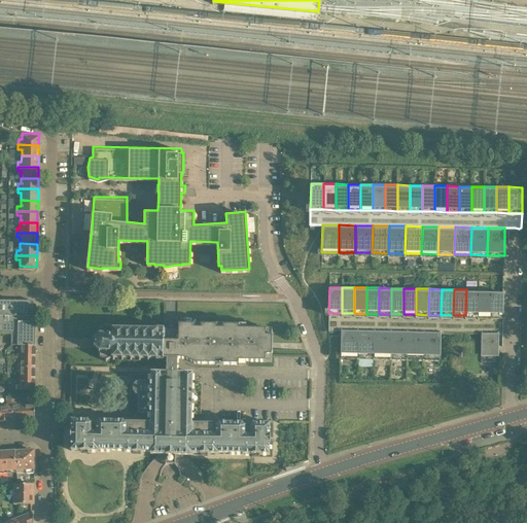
[(479,289),(466,289),(465,315),(478,315),(479,289)]
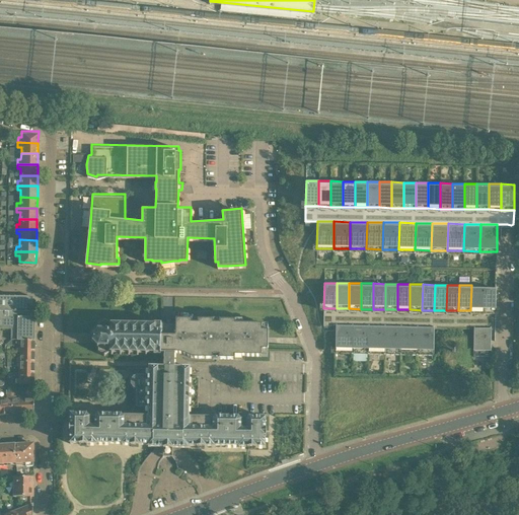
[(470,310),(483,311),(484,285),(471,285),(470,310)]
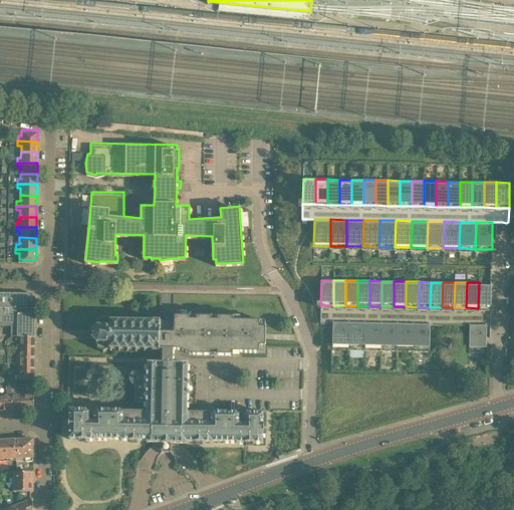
[(491,283),(479,282),(478,308),(491,308),(491,283)]
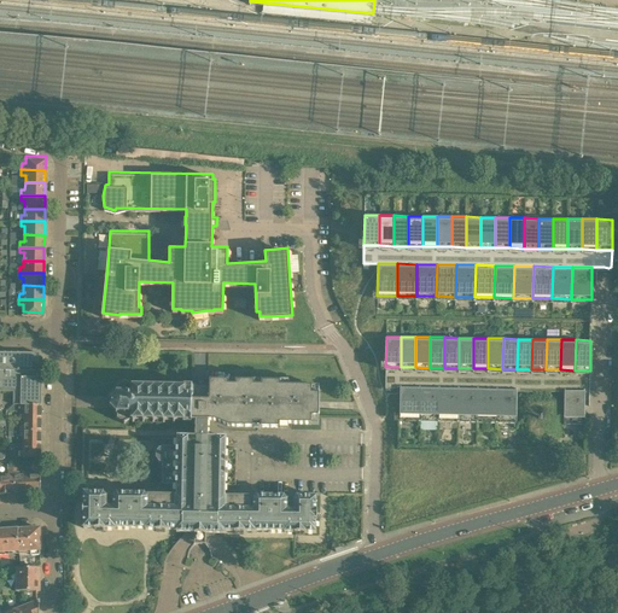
[(39,351),(39,349),(0,348),(0,386),(13,387),(13,401),(21,401),(42,401),(42,373),(38,373),(39,367),(39,363),(40,363),(42,361),(42,354),(40,351),(39,351)]
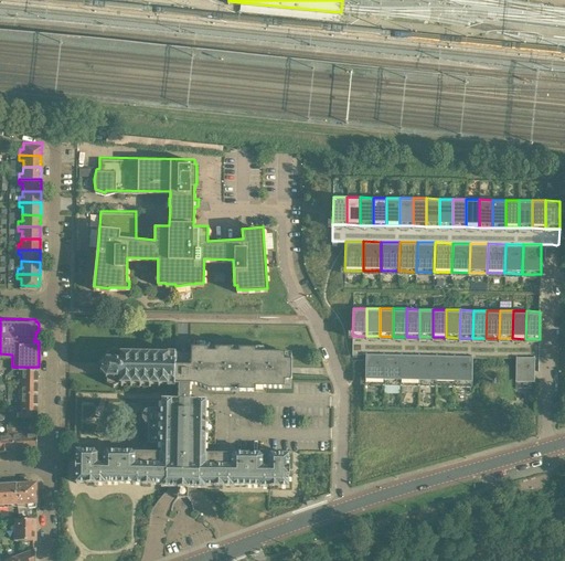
[(472,338),(459,338),(446,337),(433,337),(419,337),(406,337),(393,337),(380,336),(366,336),(352,336),(352,351),(355,352),(365,352),(384,352),(402,352),(419,353),(437,353),(455,353),(472,353),(515,355),(534,355),(536,356),(539,356),(540,339),(525,339),(512,338),(499,338),(486,338),(472,338)]
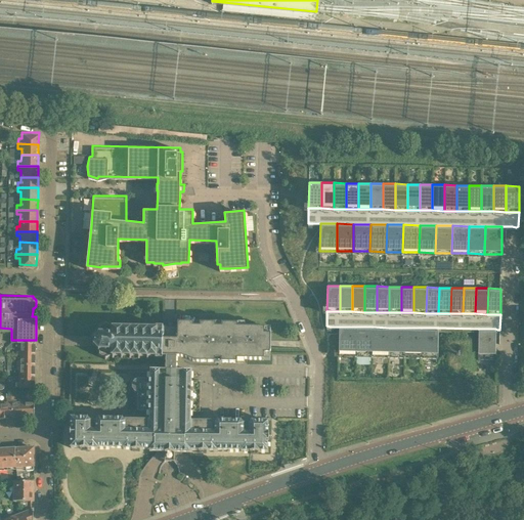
[(163,323),(156,323),(148,323),(148,321),(146,321),(146,323),(140,323),(140,321),(138,321),(138,323),(131,323),(131,321),(130,321),(130,323),(123,323),(123,321),(121,321),(121,323),(115,323),(115,321),(113,321),(113,323),(107,320),(107,319),(106,319),(106,320),(101,322),(100,322),(99,323),(100,323),(100,327),(98,328),(99,329),(95,333),(94,332),(93,334),(95,335),(95,340),(93,341),(94,342),(95,342),(97,343),(99,345),(98,347),(100,348),(100,350),(99,351),(100,352),(101,352),(106,354),(105,355),(107,355),(107,354),(112,352),(113,354),(114,354),(114,352),(121,352),(121,354),(123,354),(123,352),(129,352),(129,354),(131,354),(131,352),(138,352),(138,354),(140,354),(140,352),(146,352),(146,354),(148,354),(148,352),(156,352),(156,353),(163,354),(163,323)]
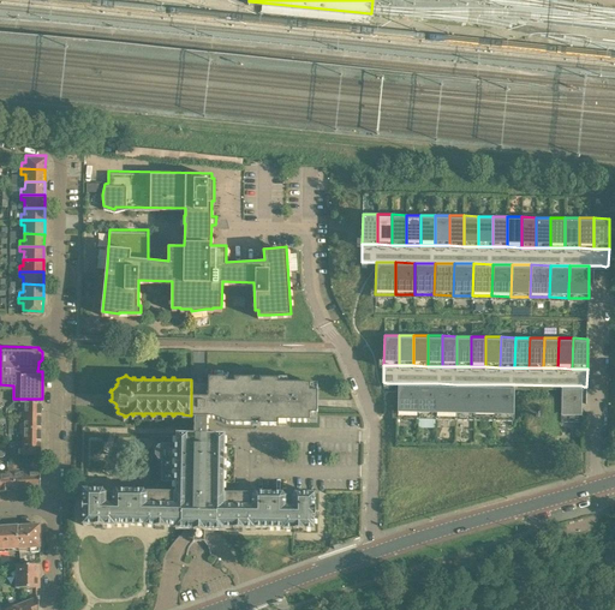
[(317,412),(317,404),(317,395),(317,381),(287,380),(287,376),(209,375),(208,381),(191,380),(191,416),(195,416),(195,413),(196,413),(207,414),(208,414),(212,414),(214,416),(218,416),(220,417),(224,418),(226,419),(230,420),(232,420),(252,422),(252,417),(260,417),(260,422),(286,422),(287,418),(291,418),(317,418),(317,412)]
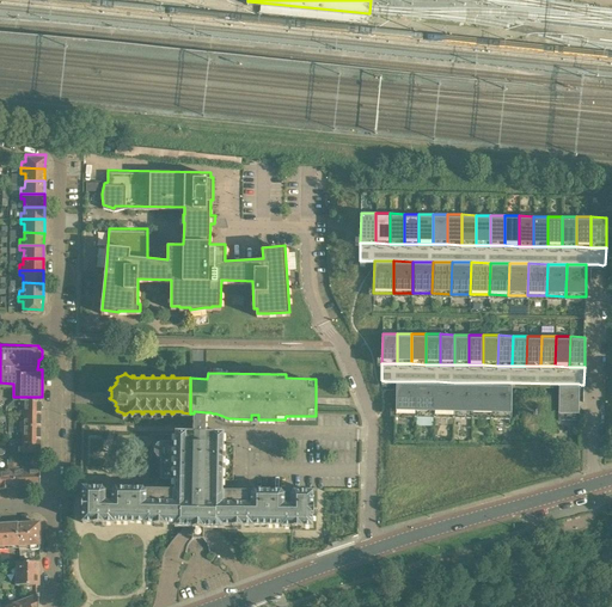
[(396,412),(415,414),(416,381),(396,381),(396,412)]
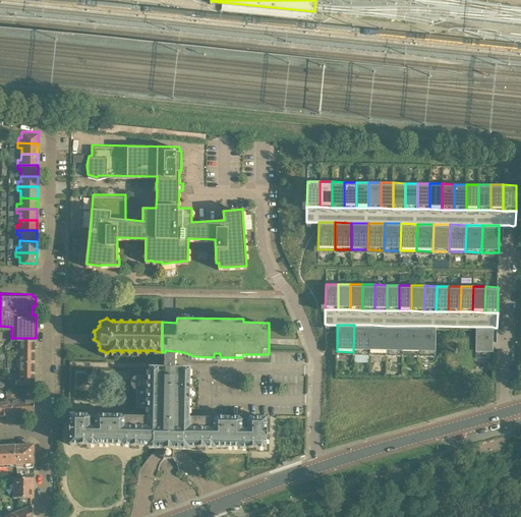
[(370,325),(354,325),(353,352),(369,352),(370,325)]
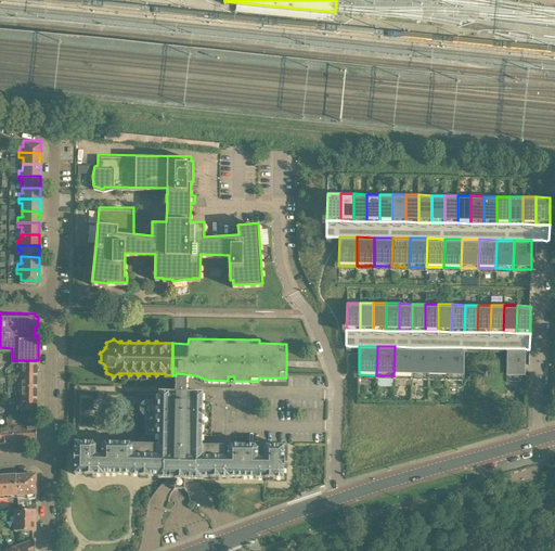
[(394,375),(411,375),(412,347),(395,346),(394,375)]
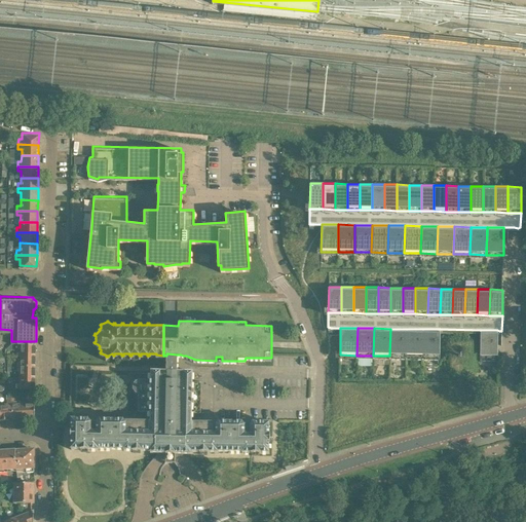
[(407,329),(390,329),(389,356),(406,356),(407,329)]
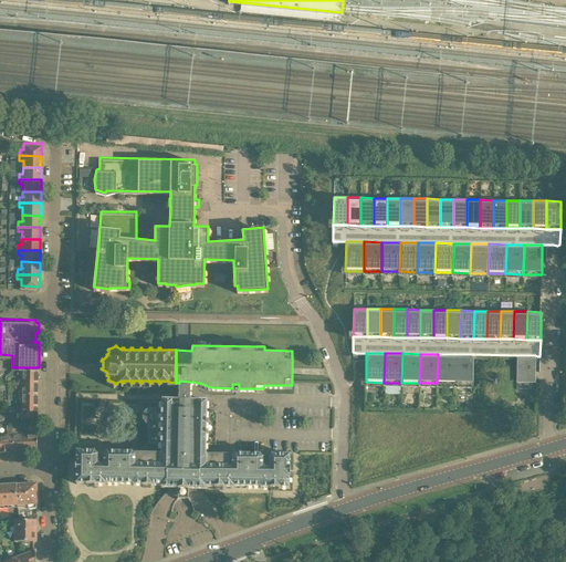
[(437,383),(454,384),(456,354),(438,354),(437,383)]
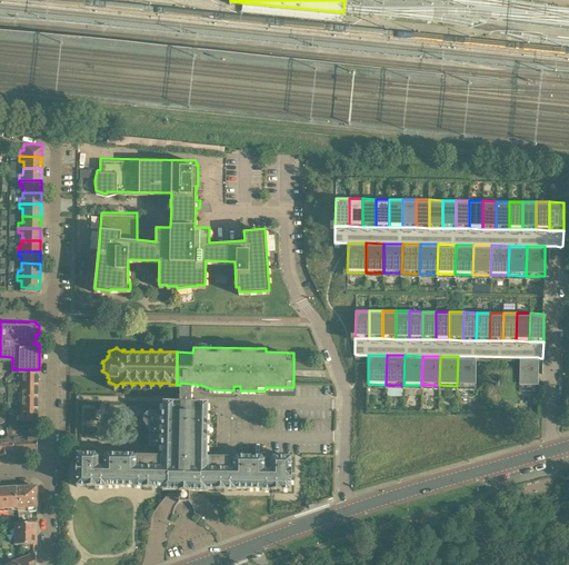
[(476,356),(458,356),(457,386),(476,386),(476,356)]
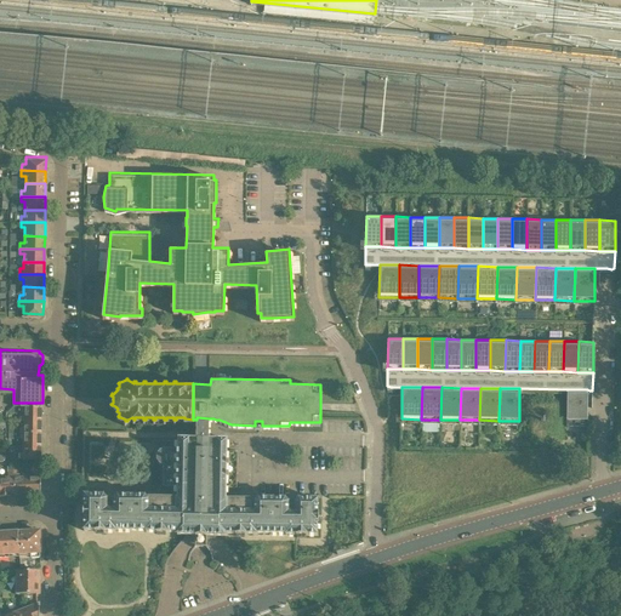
[(587,389),(567,389),(567,422),(587,422),(587,389)]
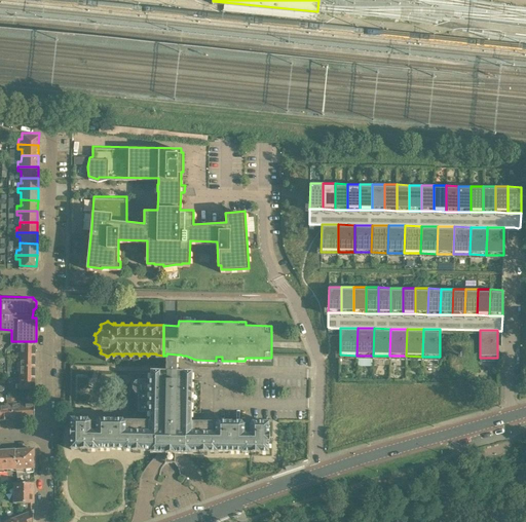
[(35,352),(36,341),(17,341),(17,346),(20,346),(20,351),(35,352)]
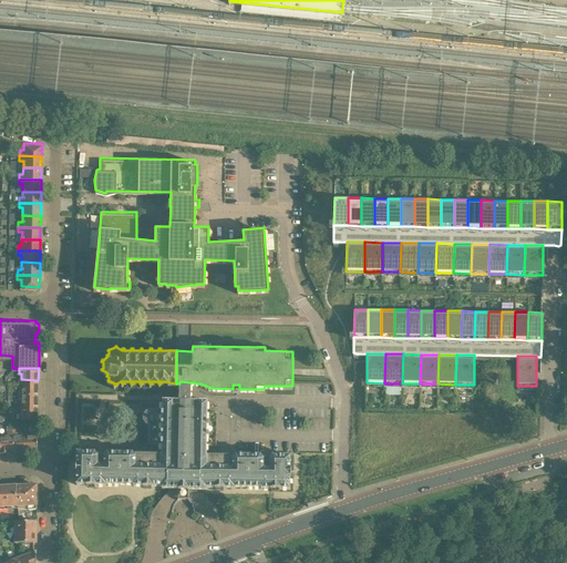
[(8,386),(8,391),(13,391),(18,391),(38,391),(38,380),(21,379),(21,386),(8,386)]
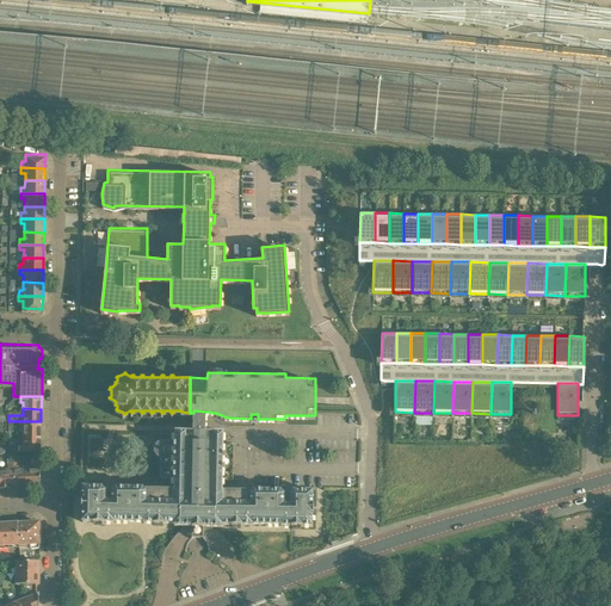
[(195,410),(193,428),(176,427),(176,439),(162,438),(158,439),(155,444),(155,447),(158,452),(162,453),(162,459),(161,459),(161,474),(176,475),(174,486),(146,484),(146,486),(143,486),(142,484),(116,484),(112,488),(112,496),(105,496),(105,487),(102,484),(82,483),(82,496),(82,505),(82,518),(93,518),(93,519),(104,519),(104,518),(113,519),(113,518),(143,518),(143,519),(154,519),(154,520),(165,520),(165,519),(174,519),(174,521),(183,521),(192,521),(192,523),(192,533),(203,533),(204,523),(222,523),(222,520),(232,520),(232,521),(242,521),(242,520),(253,521),(253,520),(281,520),(281,521),(291,521),(291,523),(302,523),(312,523),(313,508),(313,500),(313,487),(294,487),(290,490),(290,493),(283,493),(283,490),(279,487),(222,487),(222,476),(233,476),(234,440),(223,439),(223,428),(205,428),(205,421),(205,412),(195,410)]
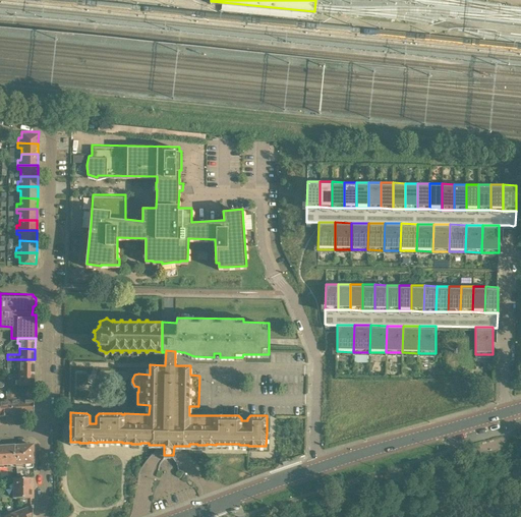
[(16,359),(16,364),(19,364),(19,370),(35,370),(35,363),(35,359),(16,359)]
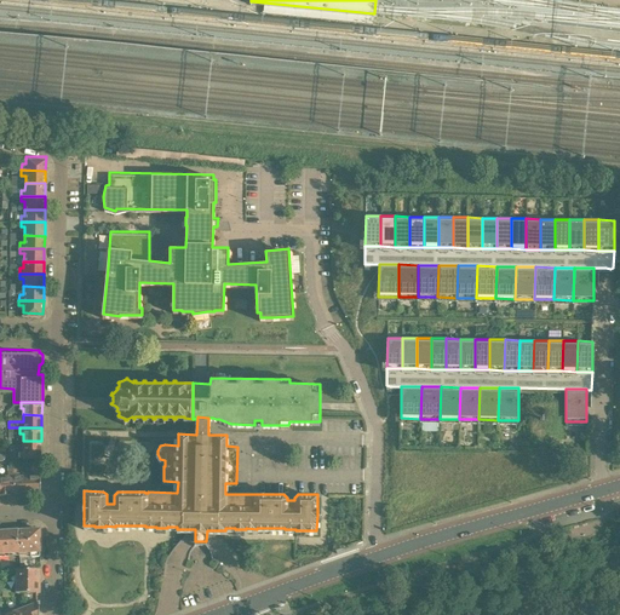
[(41,455),(41,441),(23,441),(22,448),(19,448),(19,454),(41,455)]
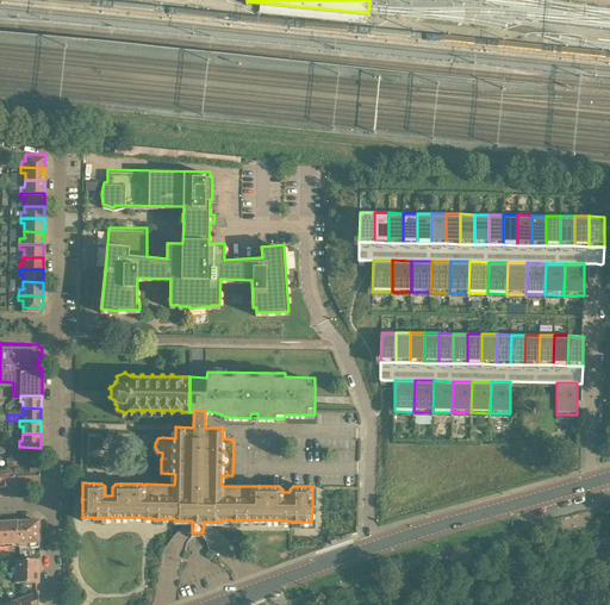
[(11,482),(14,482),(13,461),(13,459),(13,456),(13,454),(7,454),(7,460),(8,465),(0,465),(0,482),(11,482)]
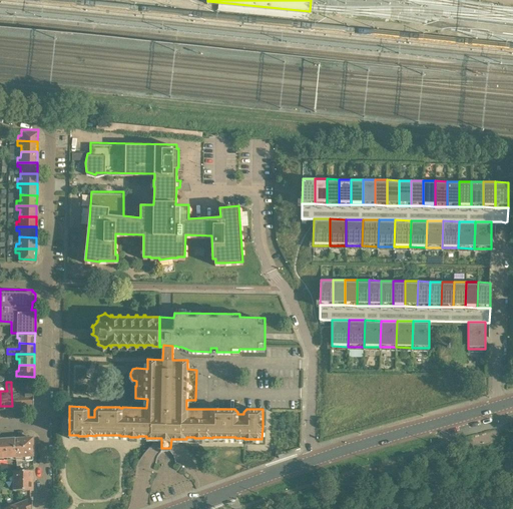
[(29,389),(21,390),(22,405),(33,404),(34,386),(28,387),(29,389)]
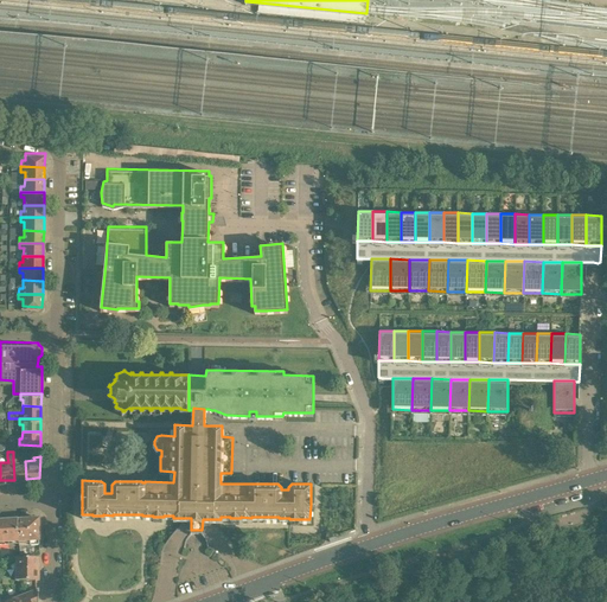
[(14,480),(26,479),(25,461),(19,461),(19,459),(13,459),(14,480)]
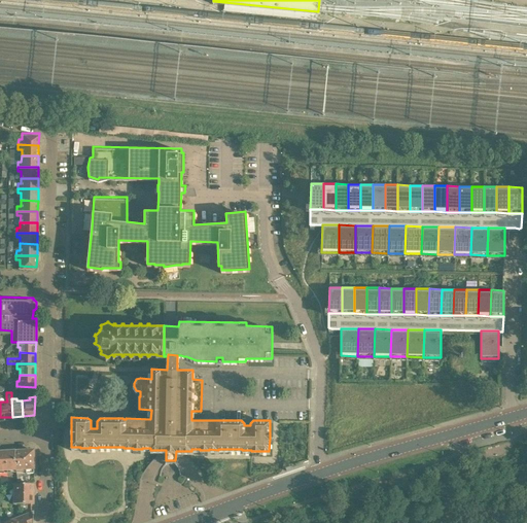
[(15,448),(16,466),(26,466),(26,469),(34,469),(34,466),(34,447),(15,448)]
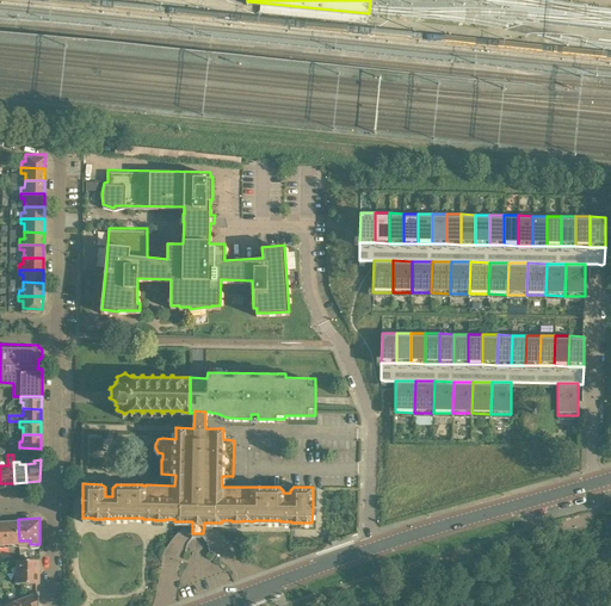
[(0,542),(19,540),(18,519),(0,520),(0,542)]
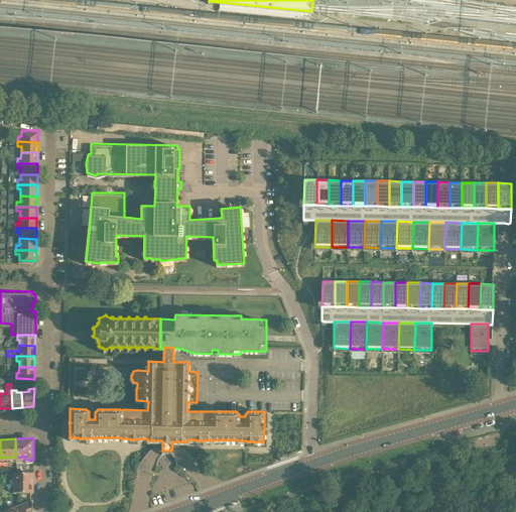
[(15,471),(14,490),(23,491),(23,490),(33,491),(33,471),(15,471)]
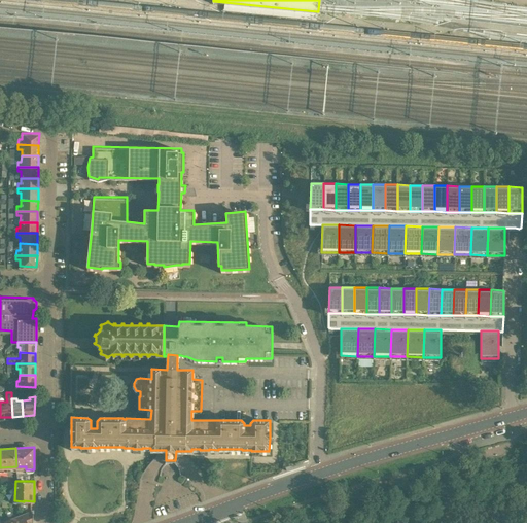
[(33,522),(33,509),(34,501),(24,500),(24,501),(24,507),(27,507),(27,509),(28,509),(28,511),(15,516),(18,522),(33,522)]
